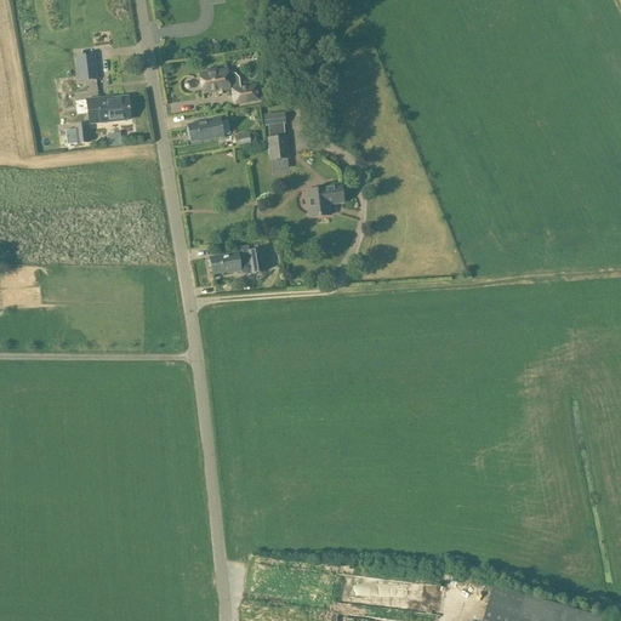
[(93,55),(77,57),(79,73),(87,72),(89,81),(97,81),(93,55)]
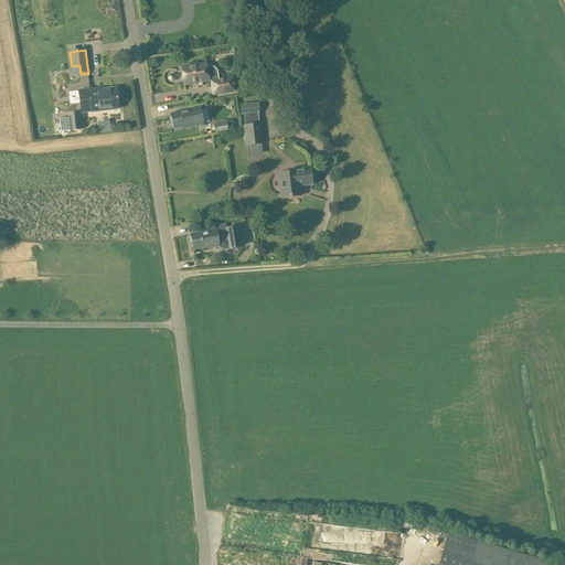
[(210,66),(206,66),(206,65),(198,66),(196,64),(188,65),(189,67),(181,68),(184,85),(209,82),(209,83),(210,82),(212,96),(236,93),(234,76),(219,78),(217,71),(213,67),(210,66)]
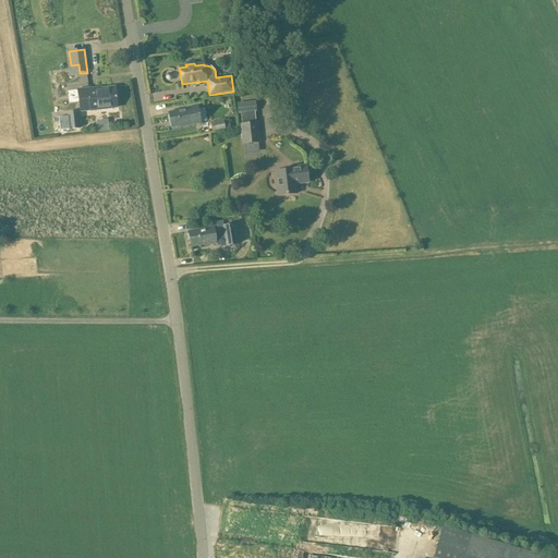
[(114,87),(88,91),(88,89),(77,91),(81,112),(118,108),(114,87)]
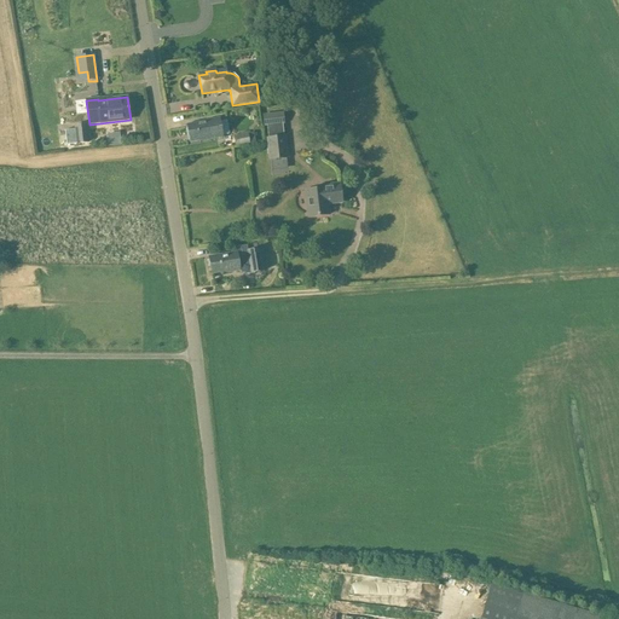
[(265,125),(267,125),(268,138),(266,138),(268,161),(289,158),(287,134),(284,136),(283,123),(284,122),(283,113),(264,115),(265,125)]
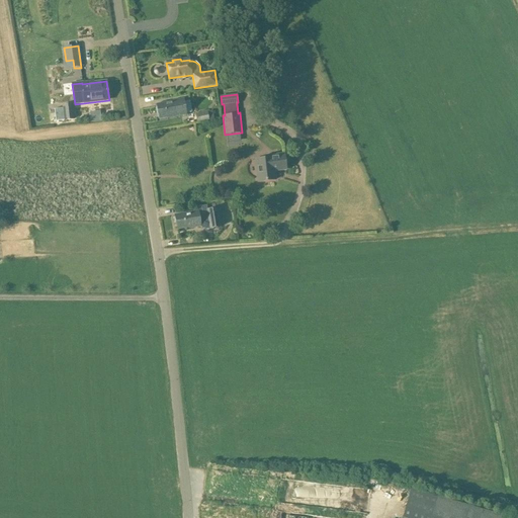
[(157,106),(159,118),(166,117),(167,118),(186,115),(184,100),(173,102),(173,103),(157,106)]
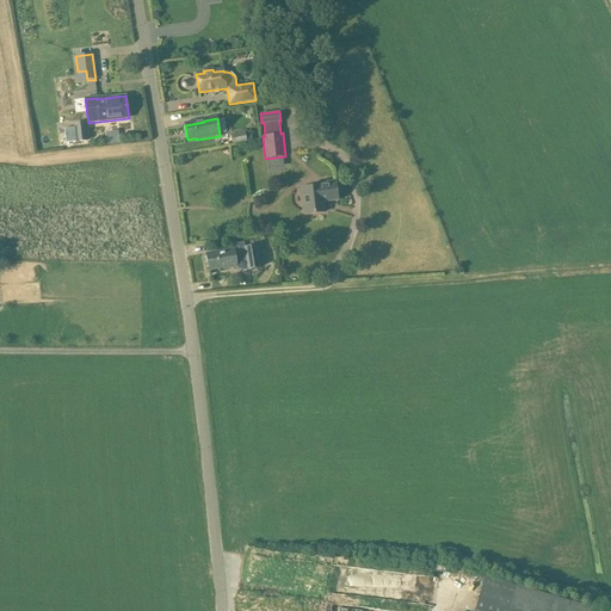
[(88,141),(86,122),(73,123),(73,128),(63,129),(66,143),(88,141)]
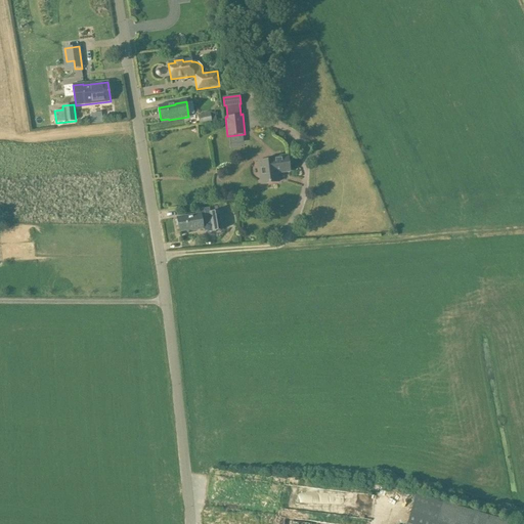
[(198,115),(200,124),(212,122),(211,121),(216,120),(215,114),(210,115),(210,113),(198,115)]
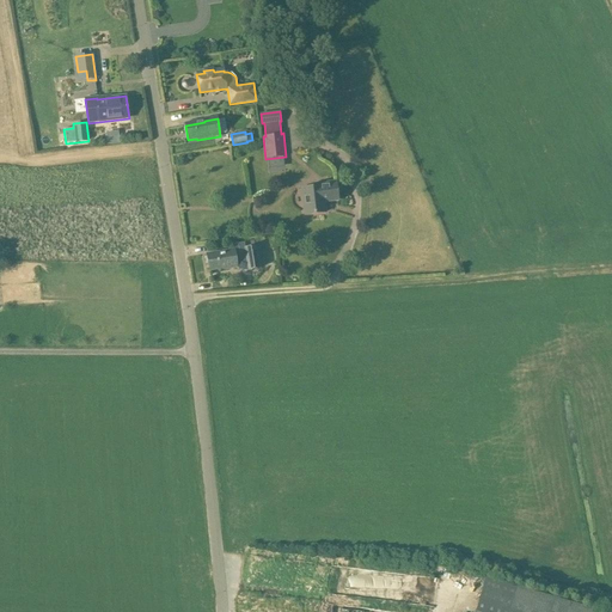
[(316,187),(301,189),(305,215),(325,213),(324,202),(338,200),(336,183),(316,185),(316,187)]
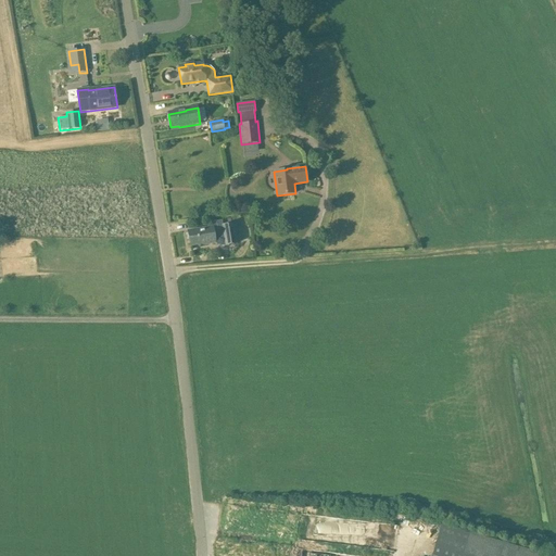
[(215,243),(225,245),(238,243),(235,224),(222,226),(222,222),(212,224),(212,228),(188,232),(191,247),(199,245),(215,243)]
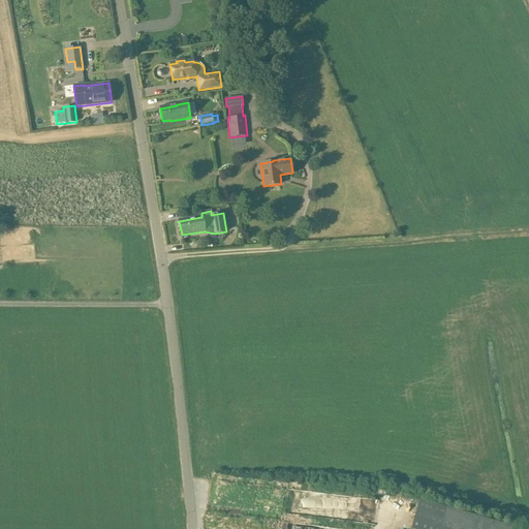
[(519,528),(520,528),(421,499),(410,528),(519,528)]
